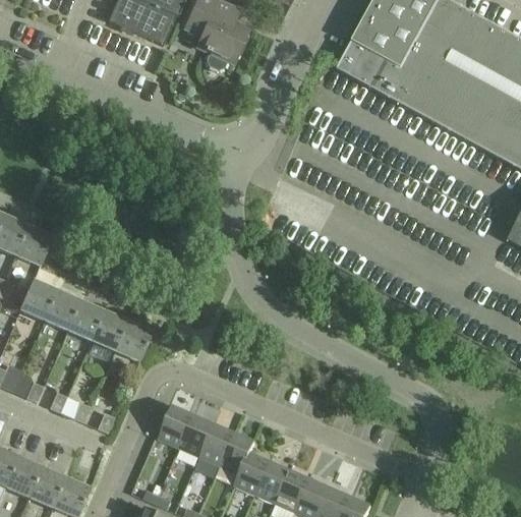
[(116,0),(108,20),(163,45),(176,15),(178,16),(184,0),(116,0)]
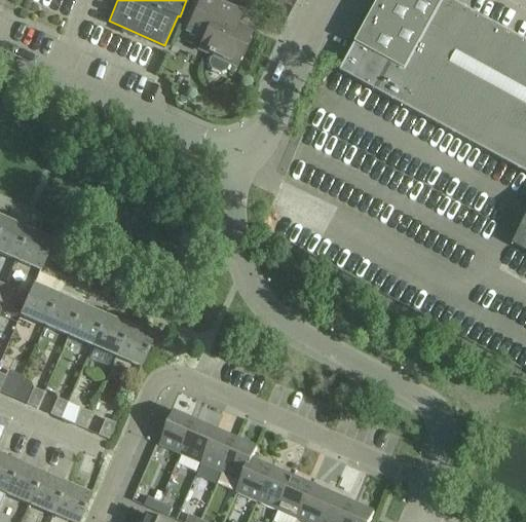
[(200,0),(188,29),(204,36),(199,47),(213,53),(210,61),(212,66),(220,70),(225,68),(228,61),(235,64),(251,29),(234,22),(239,11),(215,0),(200,0)]
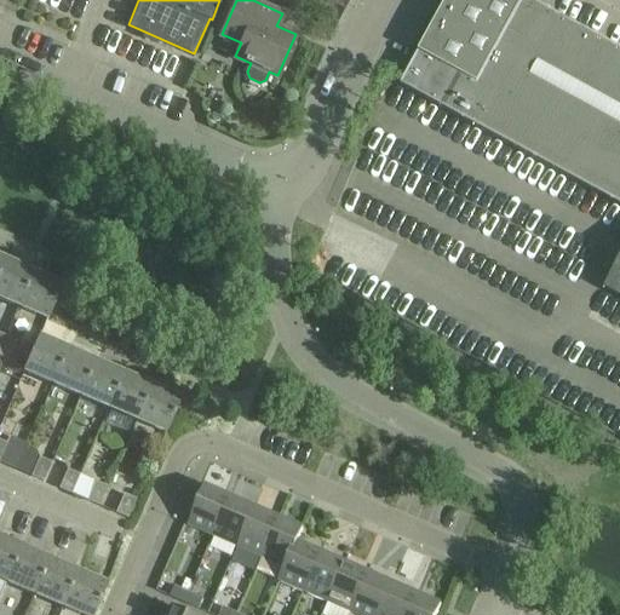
[(619,201),(619,45),(535,0),(446,0),(401,82),(619,201)]
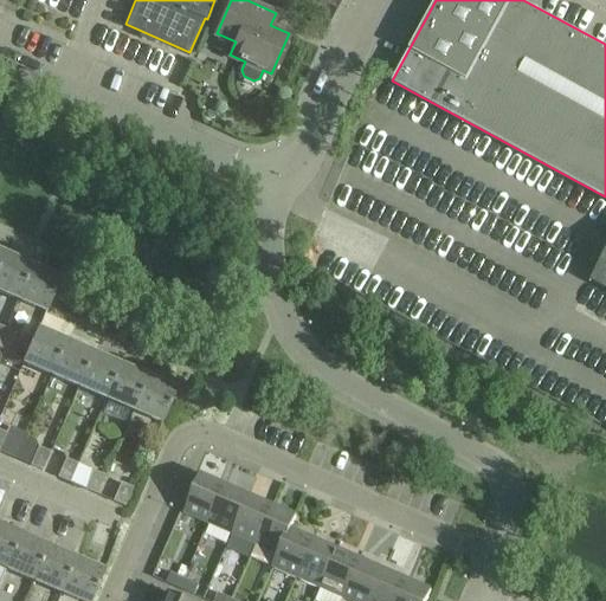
[(605,250),(591,278),(605,286),(605,250)]
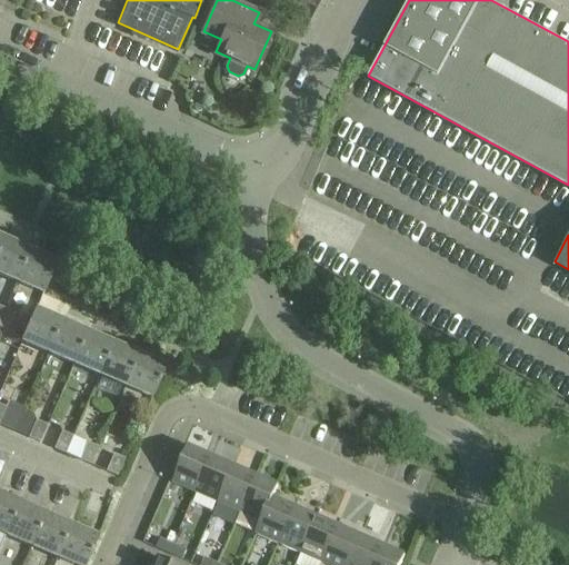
[(6,237),(0,248),(0,273),(17,280),(31,248),(6,237)]
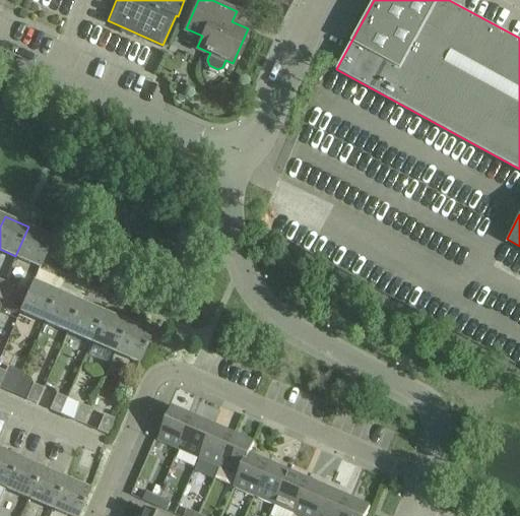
[(15,256),(20,258),(39,266),(52,237),(28,227),(15,256)]
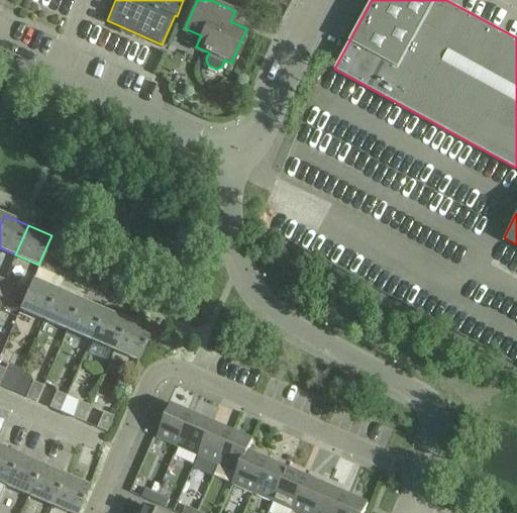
[(5,279),(0,290),(0,295),(7,298),(14,283),(5,279)]
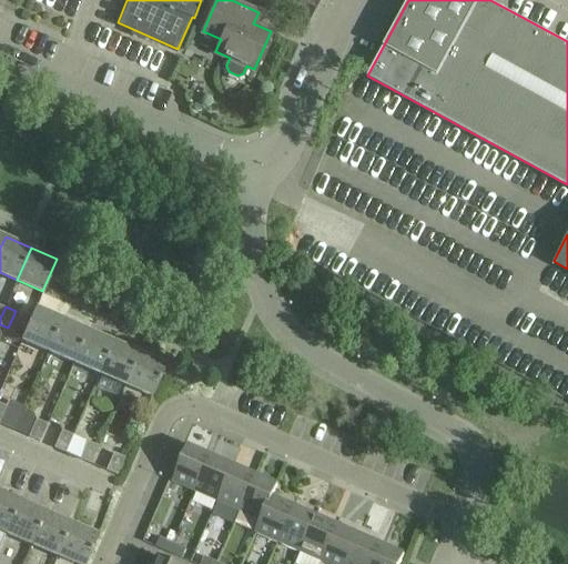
[(22,339),(42,348),(48,350),(62,319),(36,306),(22,339)]
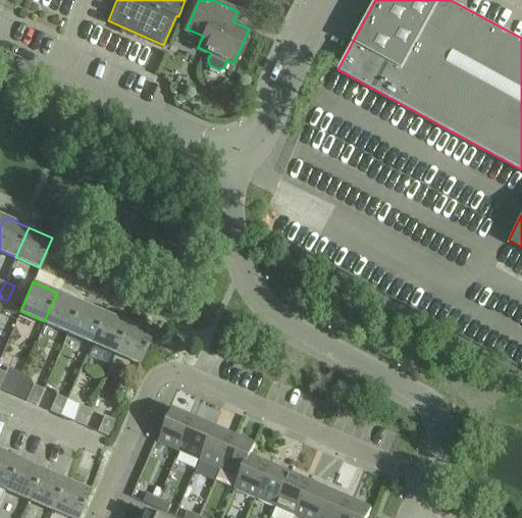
[(44,321),(67,331),(81,303),(57,293),(44,321)]
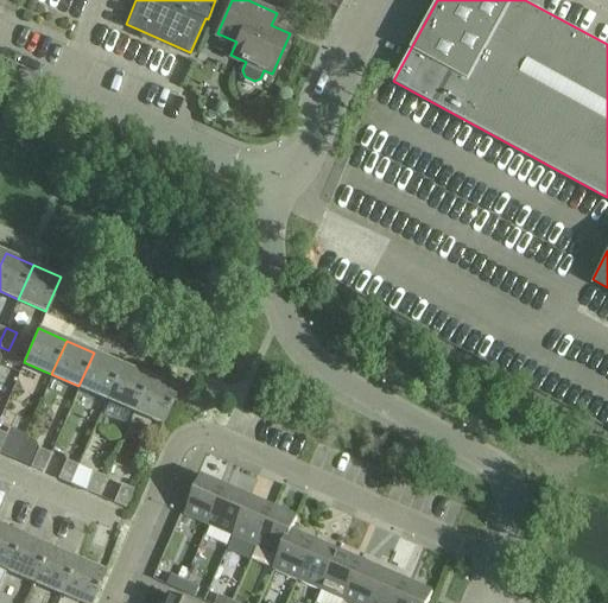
[(605,369),(607,359),(587,351),(584,362),(605,369)]
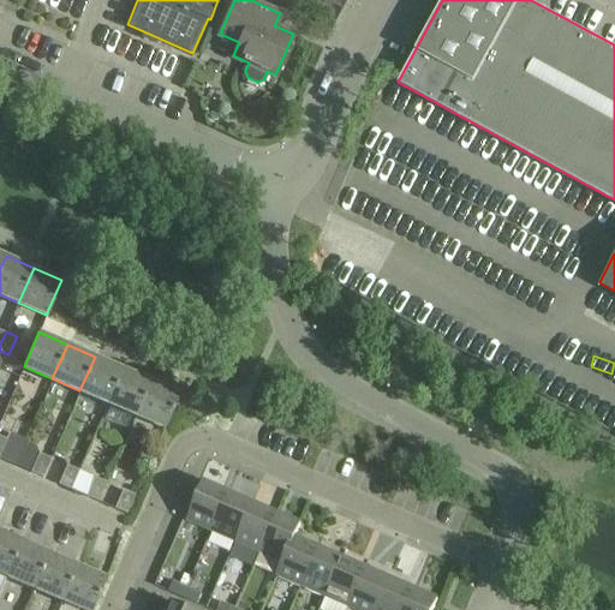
[(95,357),(79,390),(107,402),(123,369),(95,357)]
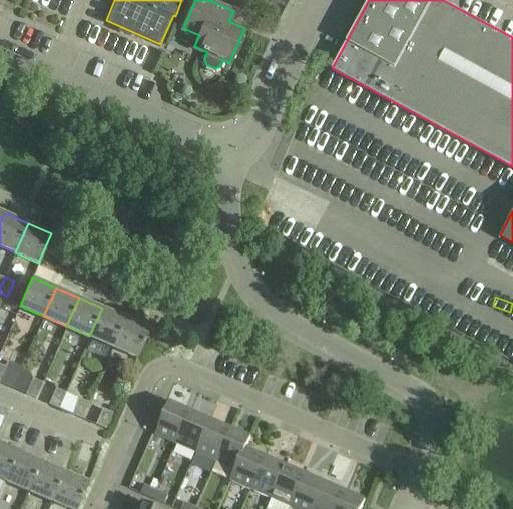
[(112,346),(125,318),(102,308),(89,336),(112,346)]
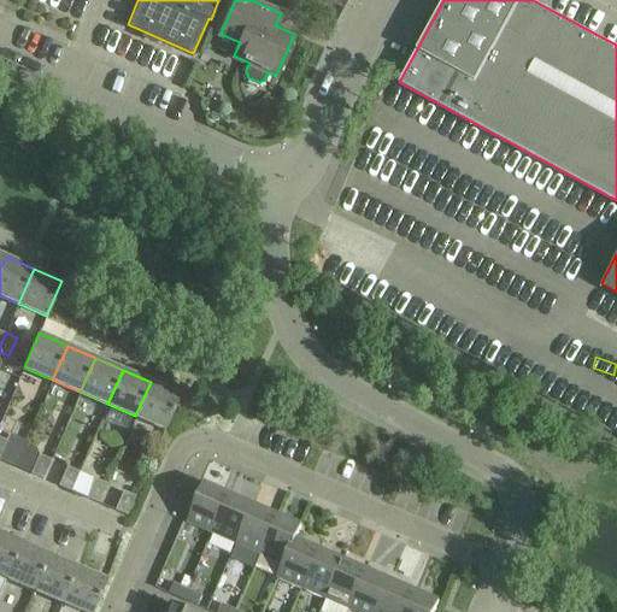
[(180,394),(151,382),(135,416),(164,429),(180,394)]
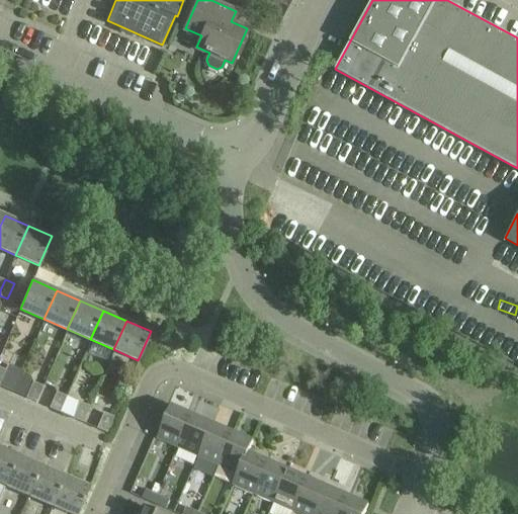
[(0,365),(0,384),(12,391),(21,370),(7,363),(5,368),(0,365)]
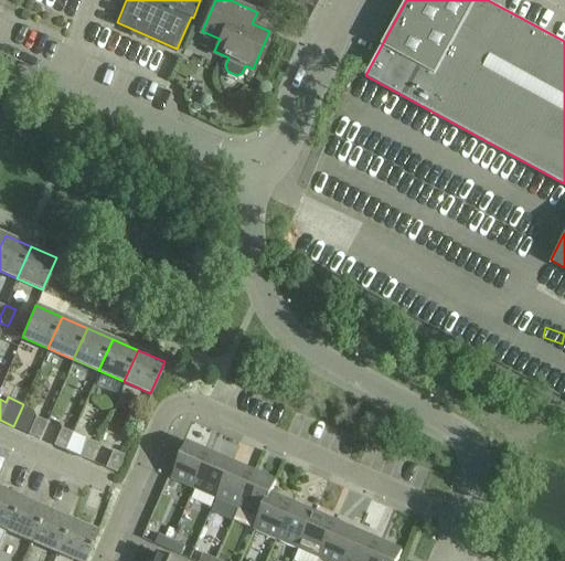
[(28,432),(40,437),(46,420),(35,415),(28,432)]
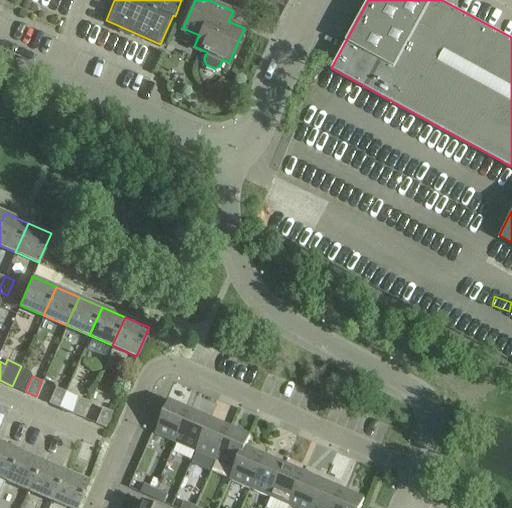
[(48,401),(59,406),(65,390),(55,386),(48,401)]
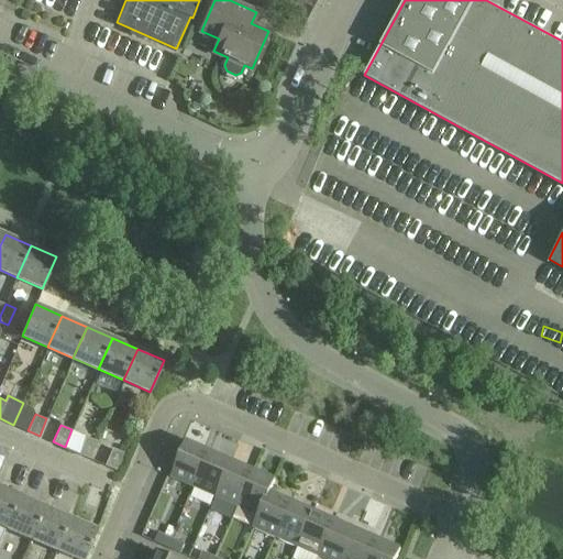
[(79,452),(90,458),(98,441),(87,436),(79,452)]
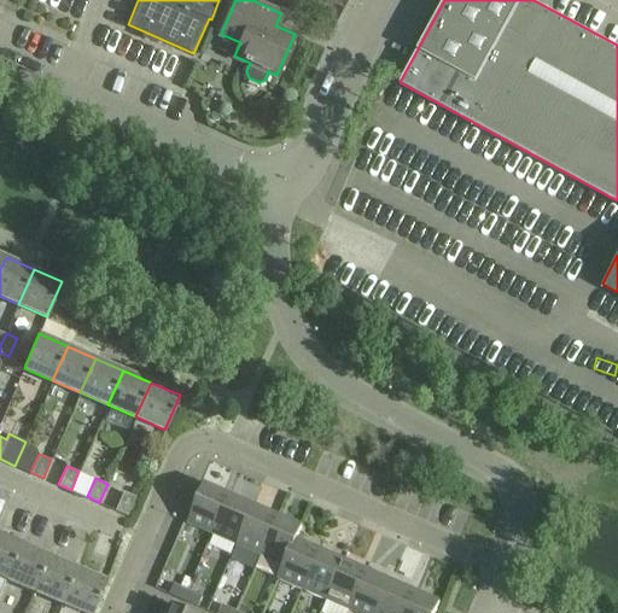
[(213,531),(229,492),(205,482),(188,520),(213,531)]
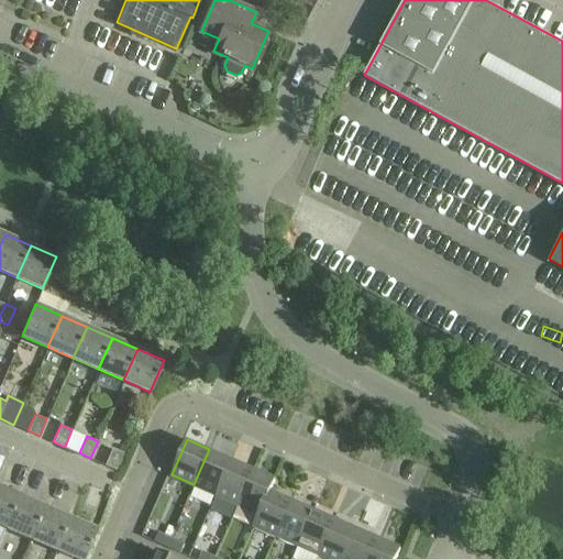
[(117,469),(123,451),(113,447),(106,463),(117,469)]
